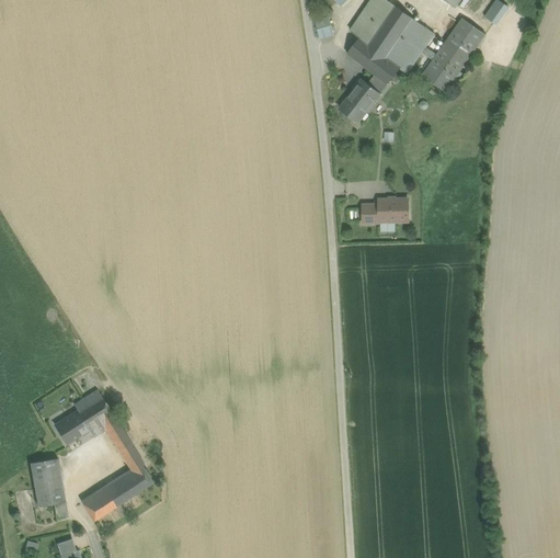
[(432,33),(386,0),(369,0),(349,30),(355,35),(342,53),(365,69),(357,80),(335,111),(356,126),(398,67),(408,75),(422,55),(430,60),(419,76),(443,93),(484,35),(460,18),(435,53),(424,45),(432,33)]
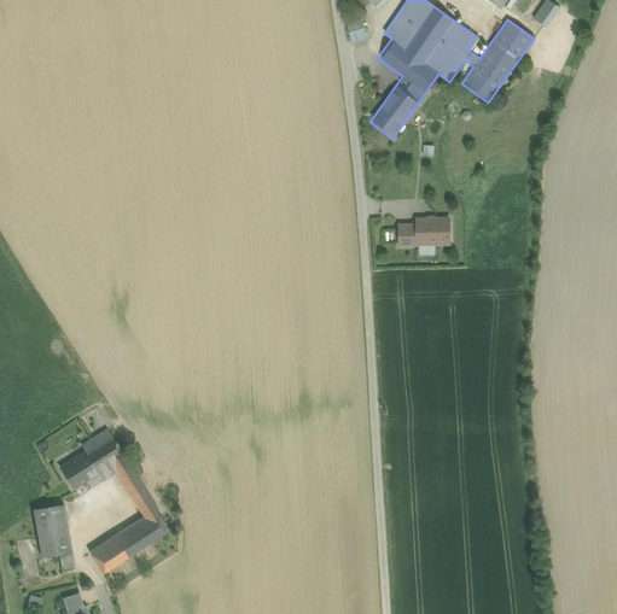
[(539,0),(530,13),(543,23),(558,4),(553,0),(539,0)]
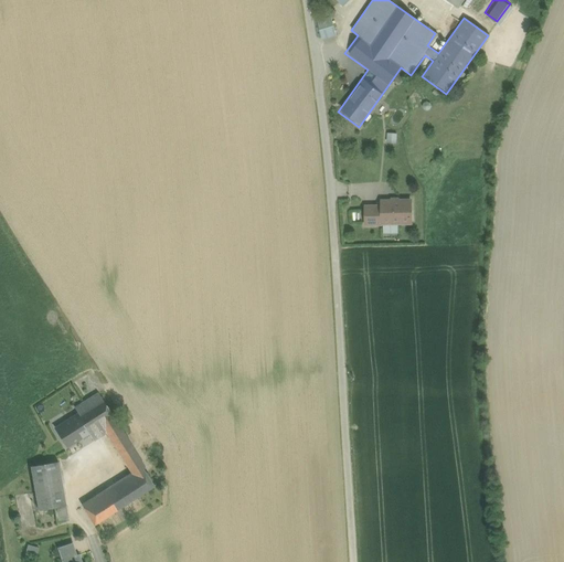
[(332,17),(316,20),(321,41),(337,38),(332,17)]
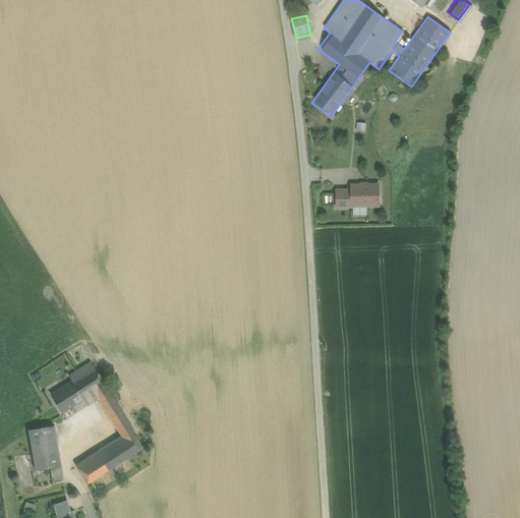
[(379,182),(331,185),(332,210),(380,207),(379,182)]
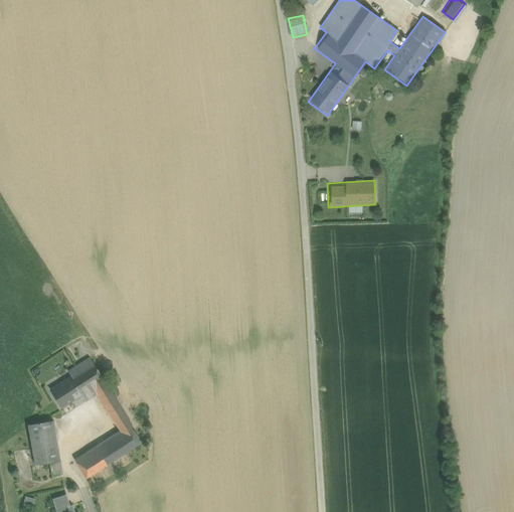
[(54,365),(66,384),(46,397),(58,419),(97,396),(121,432),(76,460),(89,479),(156,438),(137,407),(128,413),(98,365),(92,357),(71,368),(64,358),(54,365)]
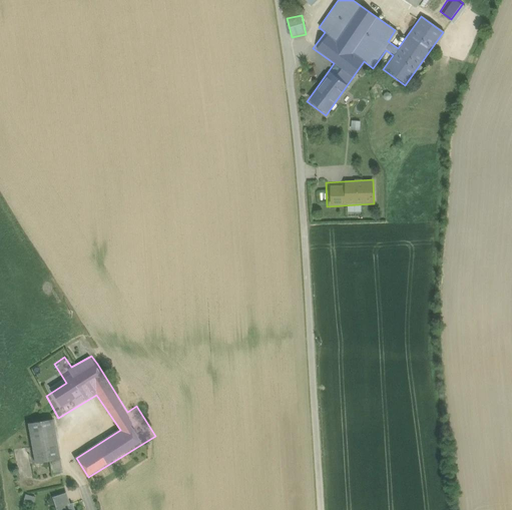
[(64,472),(54,421),(28,426),(38,477),(64,472)]
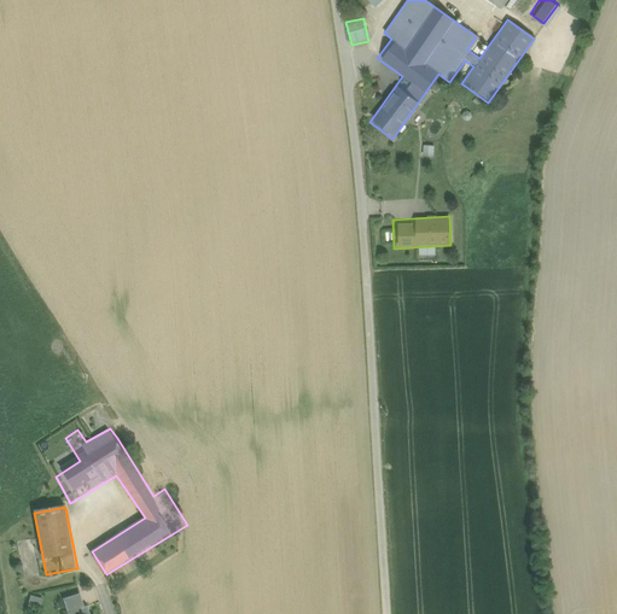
All buildings are outlined.
